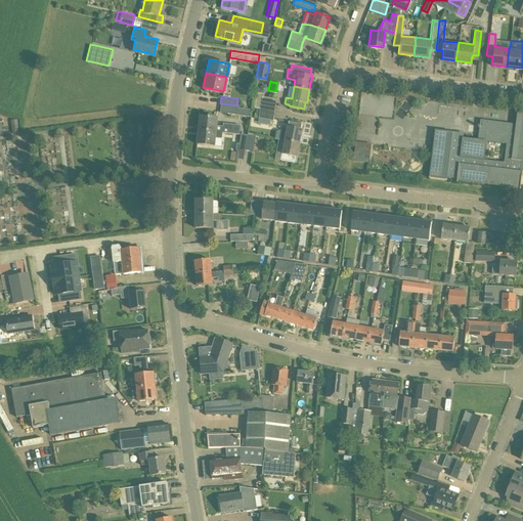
[(255,106),(273,111),(275,99),(253,96),(252,105),(255,105),(255,106)]
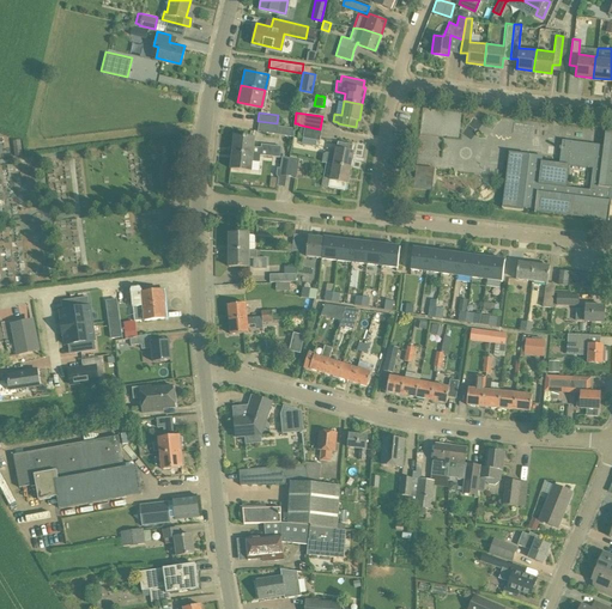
[(294,126),(277,123),(258,121),(256,129),(292,135),(294,126)]
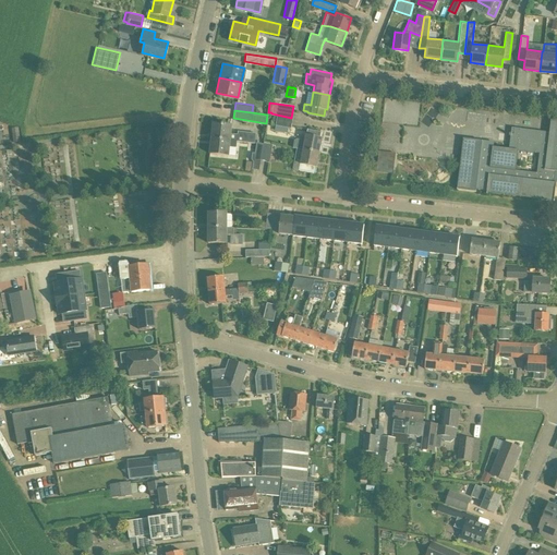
[(290,127),(291,118),(271,113),(270,121),(275,122),(275,124),(290,127)]
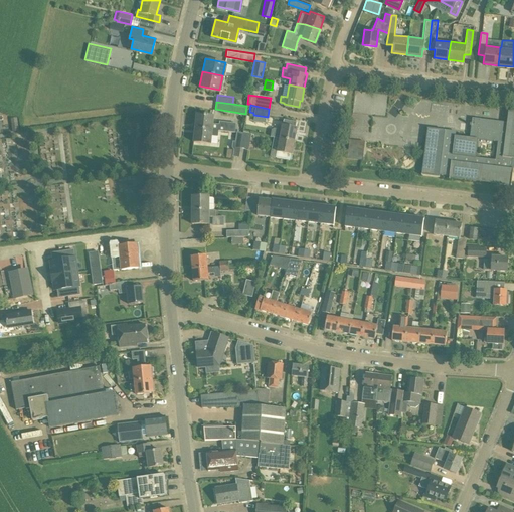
[(513,166),(513,109),(507,108),(507,109),(506,120),(471,116),(470,123),(469,122),(469,124),(470,124),(469,136),(443,132),(443,129),(443,128),(426,126),(426,127),(420,173),(439,175),(439,174),(438,174),(439,173),(448,174),(448,176),(449,177),(449,176),(510,183),(510,184),(512,167),(513,166)]
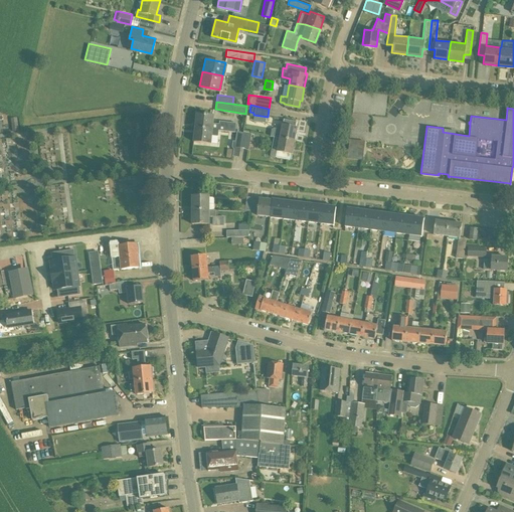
[(211,128),(234,131),(235,121),(218,120),(218,122),(212,122),(213,114),(195,113),(194,126),(211,128)]
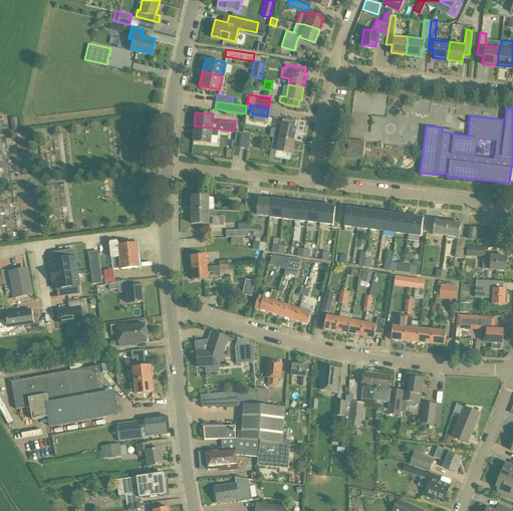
[(278,137),(293,139),(296,125),(294,125),(295,119),(282,116),(281,123),(281,122),(280,128),(272,125),(270,128),(269,135),(278,137)]
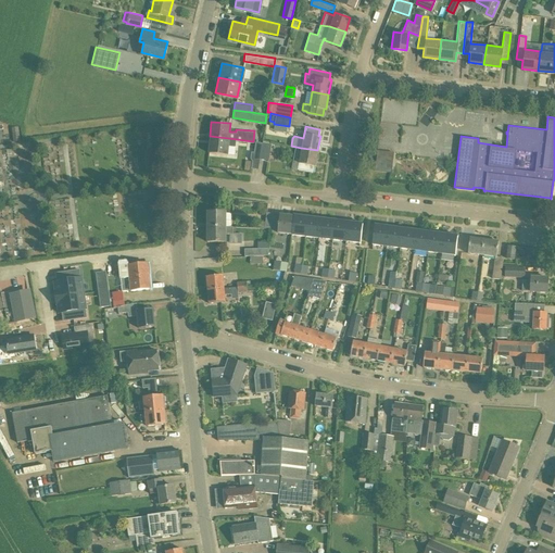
[(227,153),(228,138),(210,136),(209,151),(227,153)]
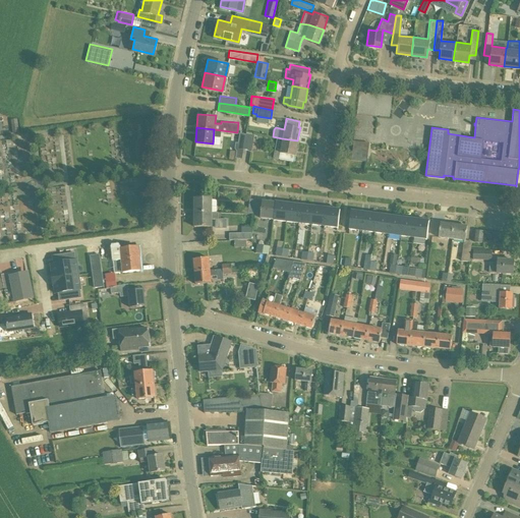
[(242,148),(245,132),(238,131),(237,141),(234,140),(234,147),(235,150),(234,156),(241,157),(243,148),(242,148)]
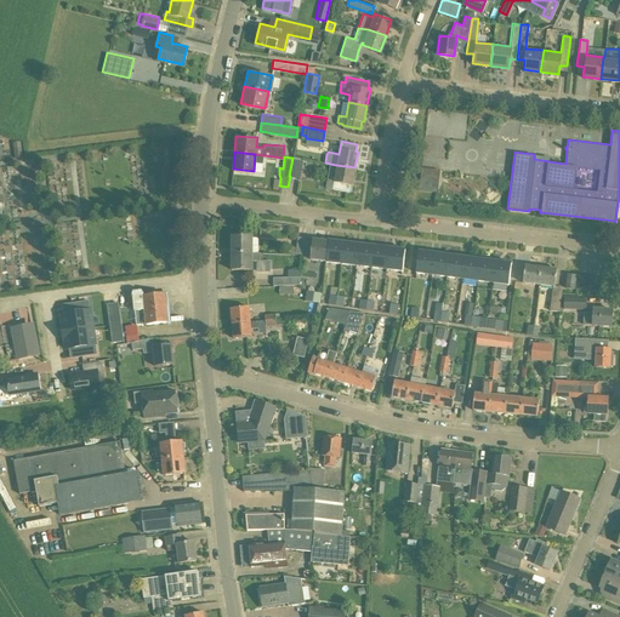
[(289,176),(290,176),(300,177),(302,159),(293,158),(289,176)]
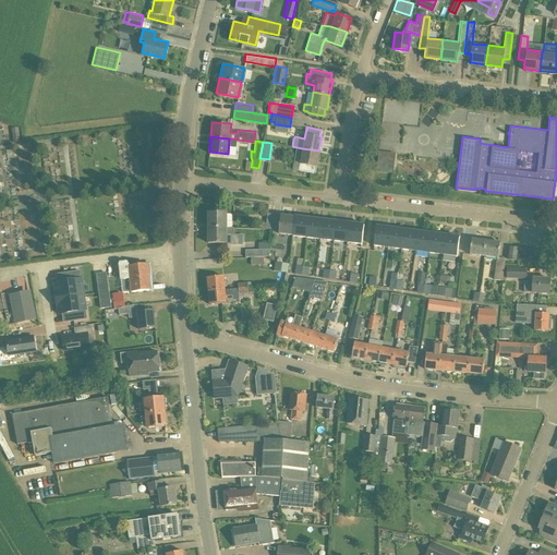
[(316,166),(318,151),(302,148),(300,163),(299,169),(313,171),(314,165),(316,166)]
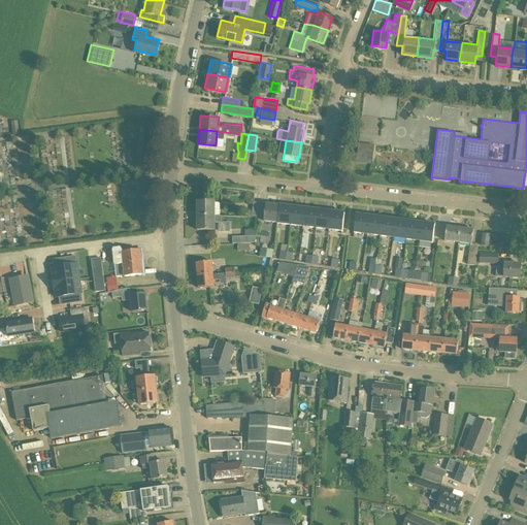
[(358,141),(356,160),(400,165),(402,146),(377,143),(358,141)]
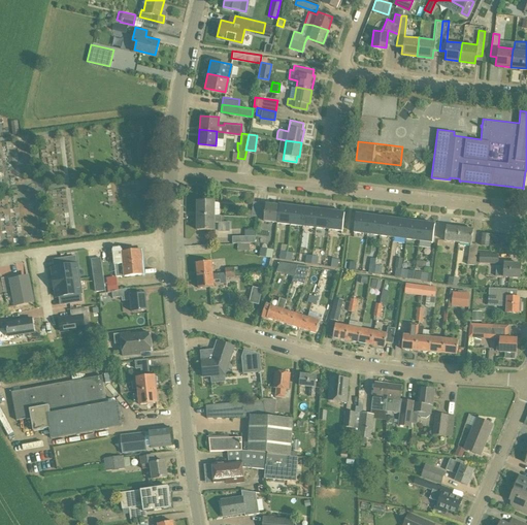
[(428,149),(418,149),(418,158),(428,158),(428,149)]
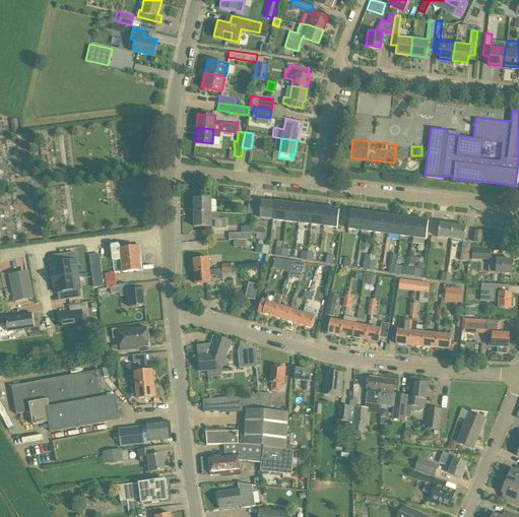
[(210,210),(210,196),(193,196),(193,210),(210,210)]
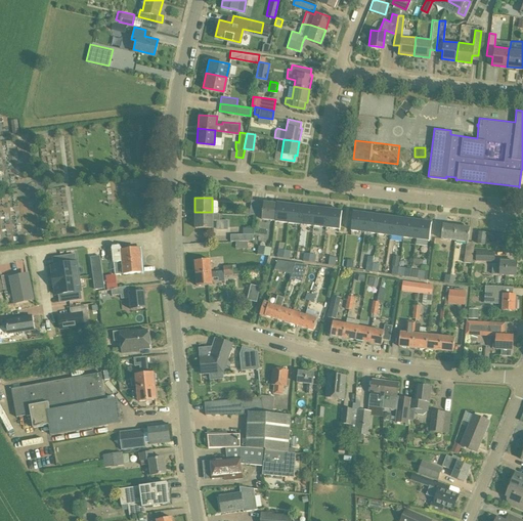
[(255,214),(257,199),(250,198),(249,207),(242,206),(241,212),(255,214)]
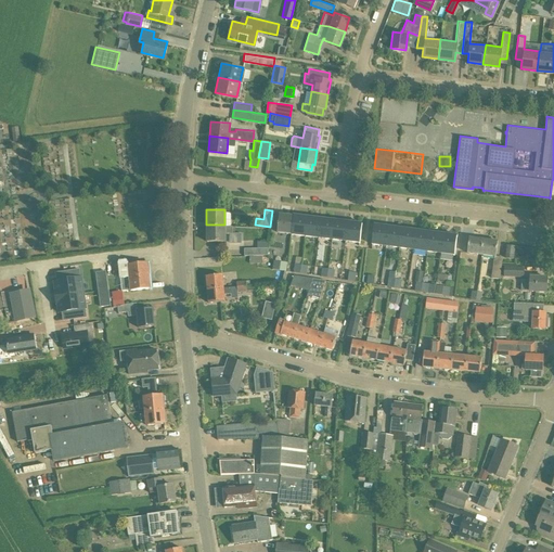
[(290,232),(292,214),(279,213),(277,230),(290,232)]
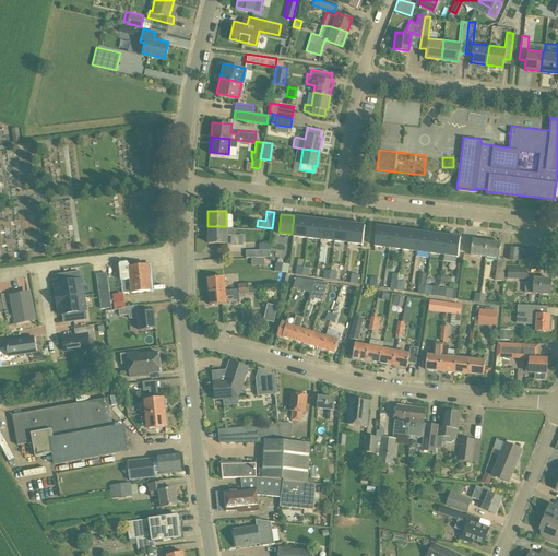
[(306,235),(308,217),(294,215),(292,234),(306,235)]
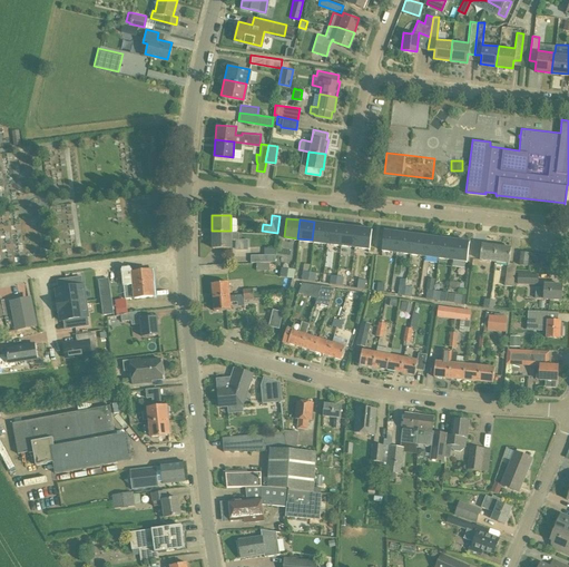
[(326,242),(329,223),(314,222),(312,240),(326,242)]
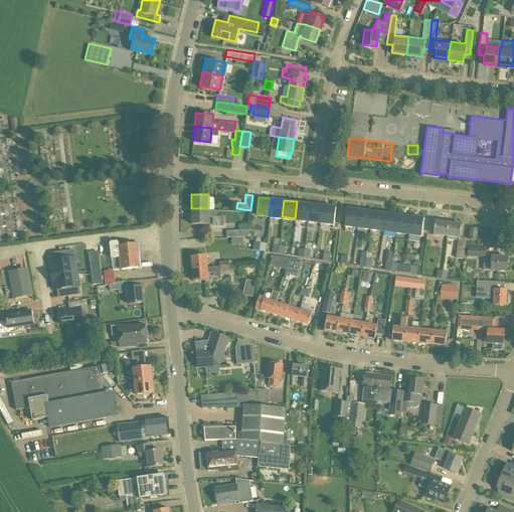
[(307,219),(309,203),(297,201),(295,218),(307,219)]
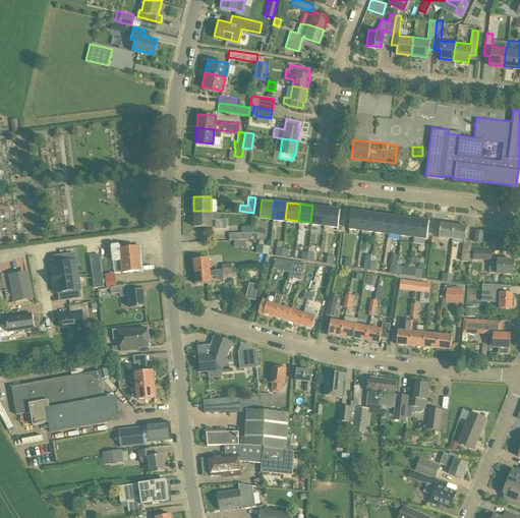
[(324,224),(326,207),(312,206),(310,222),(324,224)]
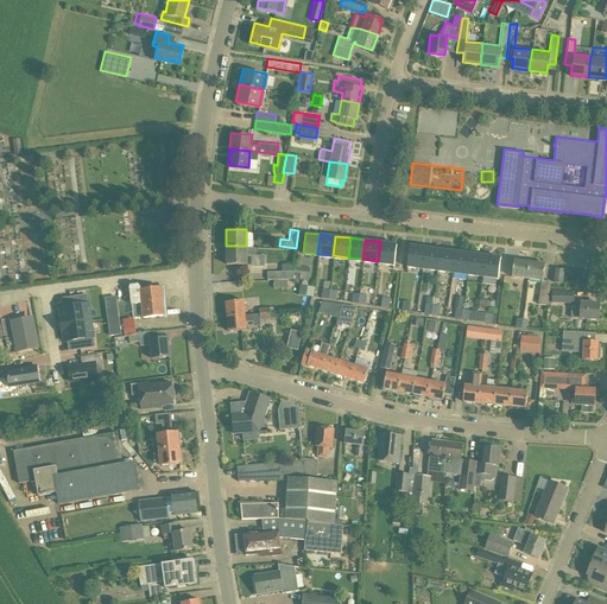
[(380,241),(378,261),(393,262),(396,243),(380,241)]
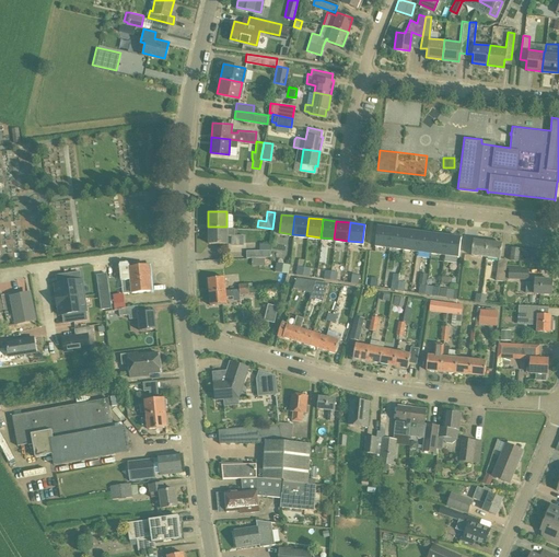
[(388,245),(391,228),(376,225),(374,244),(388,245)]
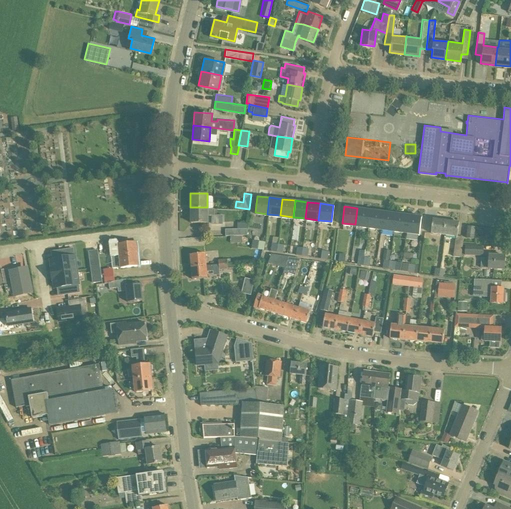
[(207,207),(190,207),(190,221),(207,221),(207,214),(213,214),(213,213),(213,207),(207,207)]
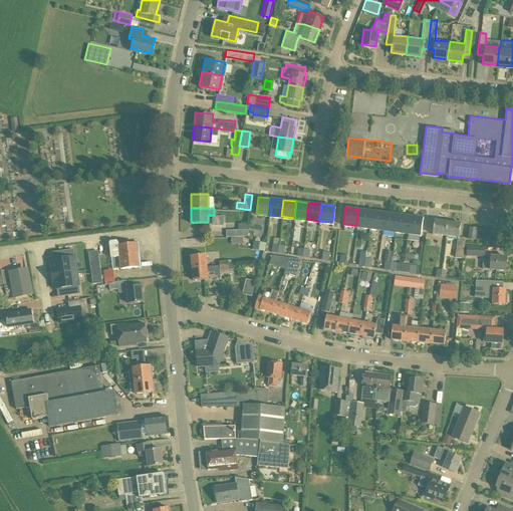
[(368,227),(371,210),(358,209),(356,225),(368,227)]
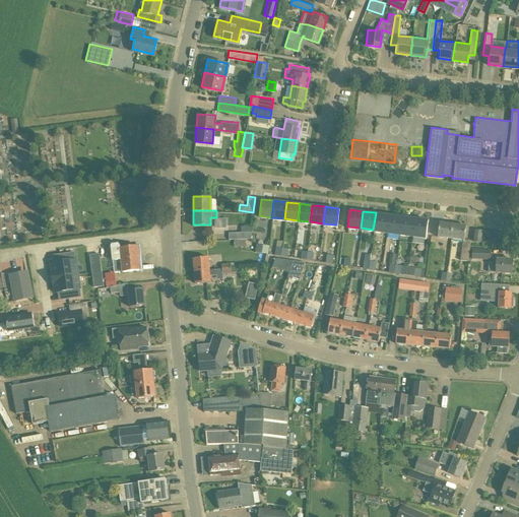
[(386,232),(388,214),(376,212),(373,230),(386,232)]
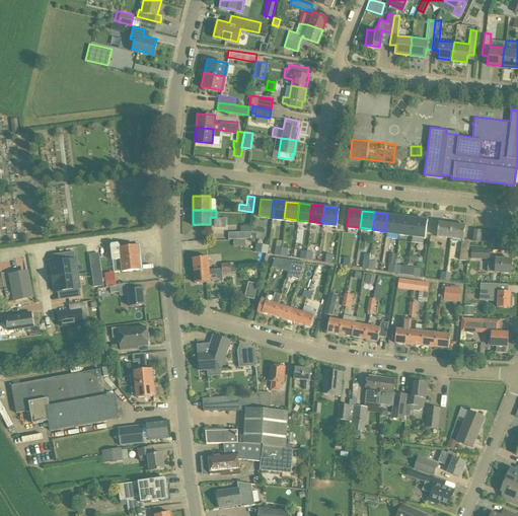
[(398,232),(400,216),(387,214),(385,231),(398,232)]
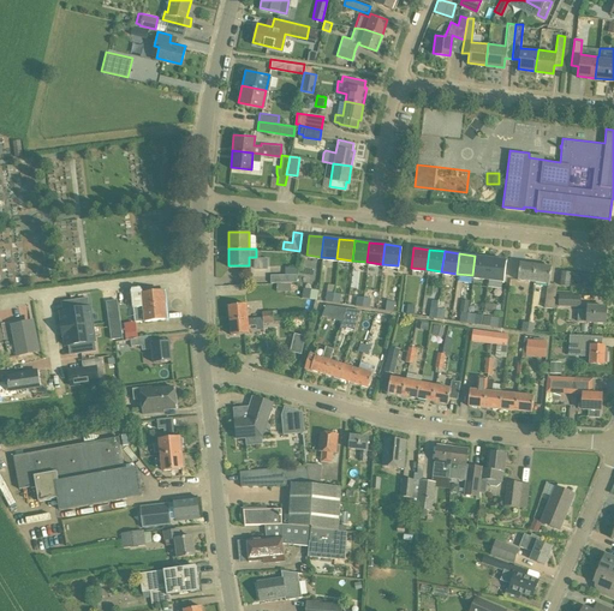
[(260,256),(256,256),(256,257),(254,257),(254,267),(267,267),(267,256),(260,256)]
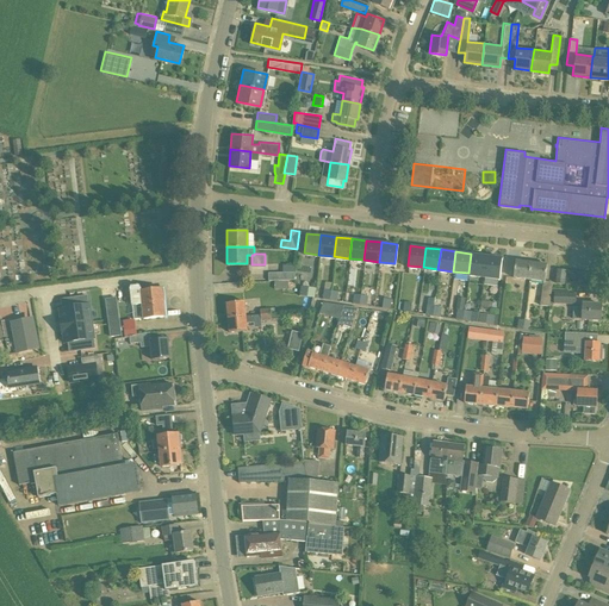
[(484,275),(486,255),(471,254),(468,273),(484,275)]
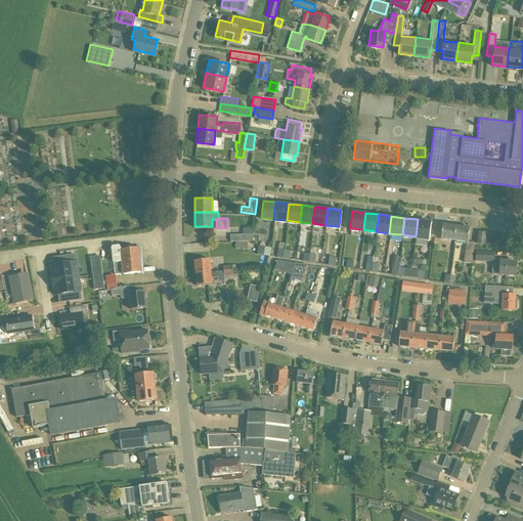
[(418,219),(416,236),(428,239),(430,221),(418,219)]
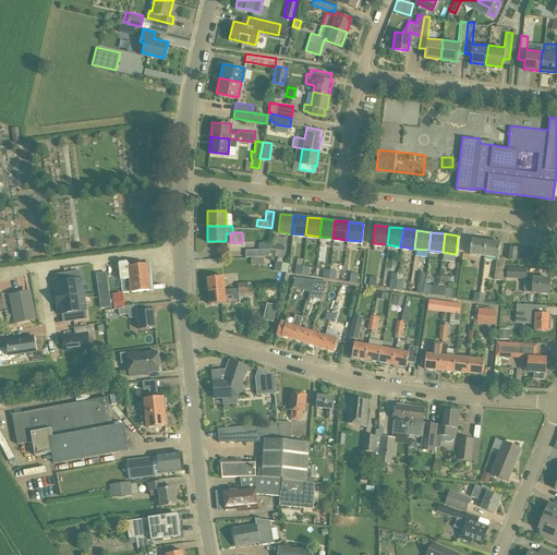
[(483,254),(485,239),(470,237),(469,252),(483,254)]
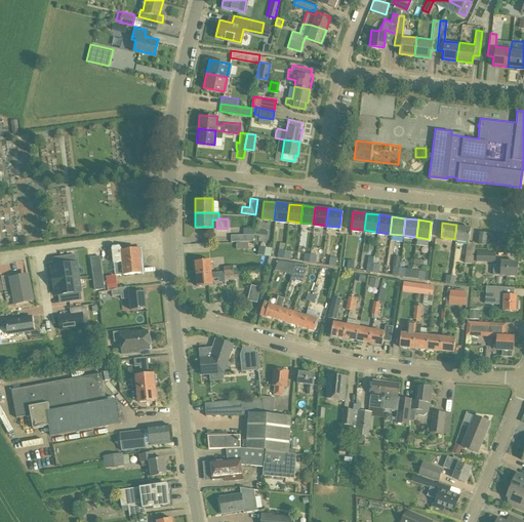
[(456,225),(454,239),(466,240),(464,261),(472,262),(475,241),(469,240),(470,227),(456,225)]
